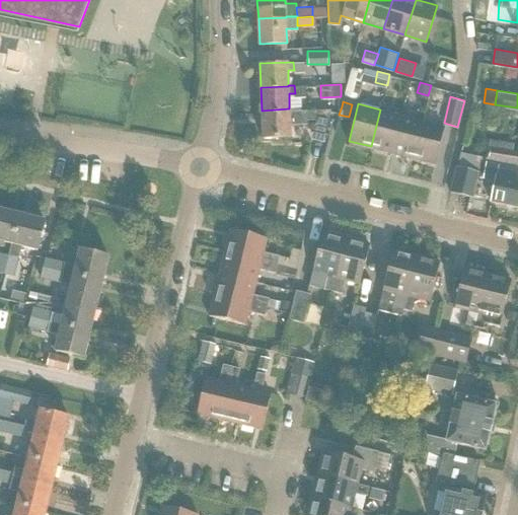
[(306,108),(306,118),(316,117),(313,130),(324,133),(331,107),(330,107),(306,108)]
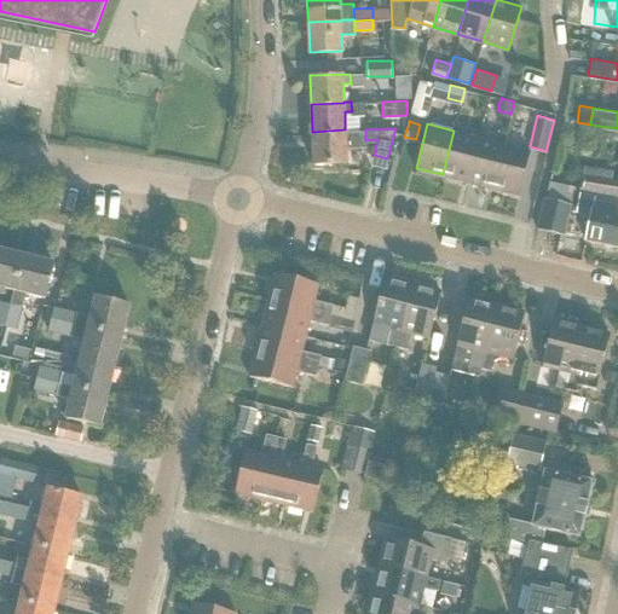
[(365,129),(345,129),(312,132),(313,162),(346,161),(346,145),(365,144),(365,140),(365,129)]
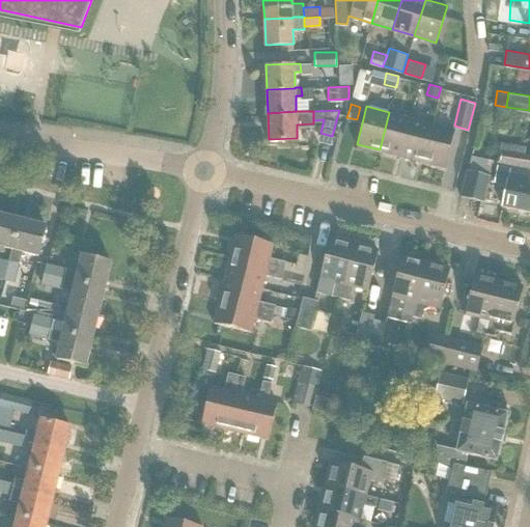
[(400,155),(410,117),(389,112),(380,149),(400,155)]
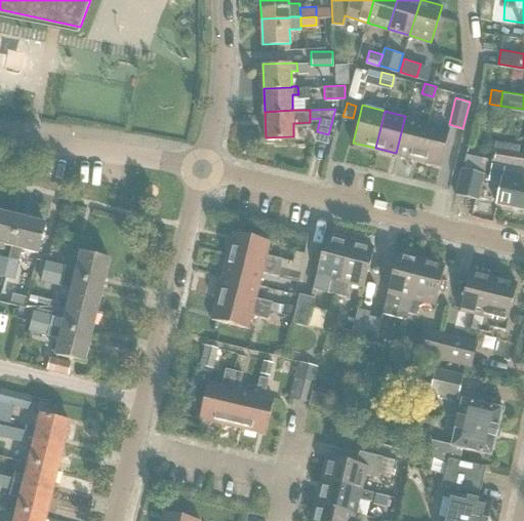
[(417,159),(427,121),(405,116),(396,153),(417,159)]
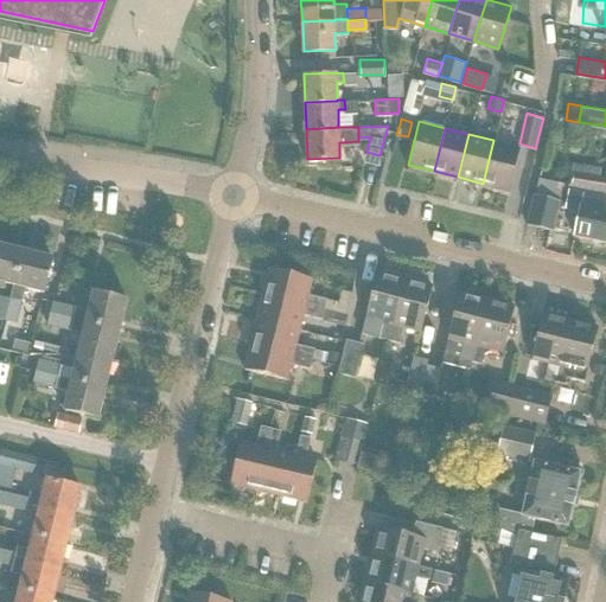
[(493,140),(483,184),(509,190),(520,147),(493,140)]
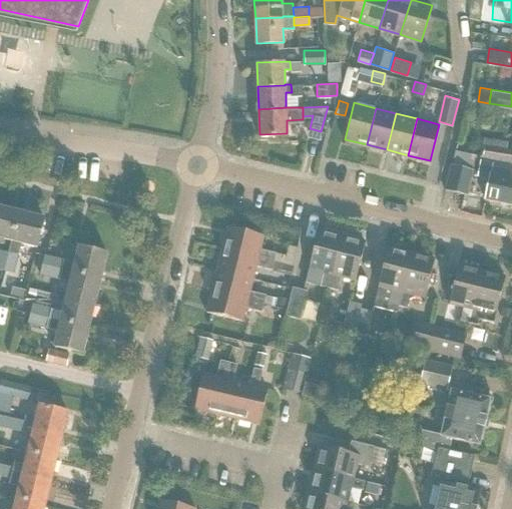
[(511,147),(506,147),(508,138),(493,136),(490,157),(511,160),(511,147)]
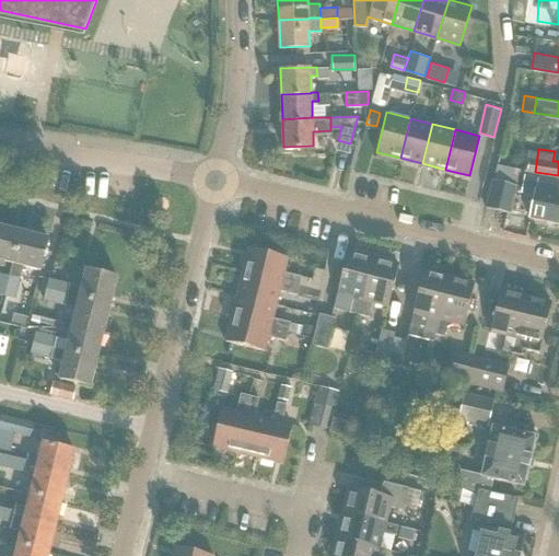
[(516,184),(521,169),(498,164),(495,178),(516,184)]
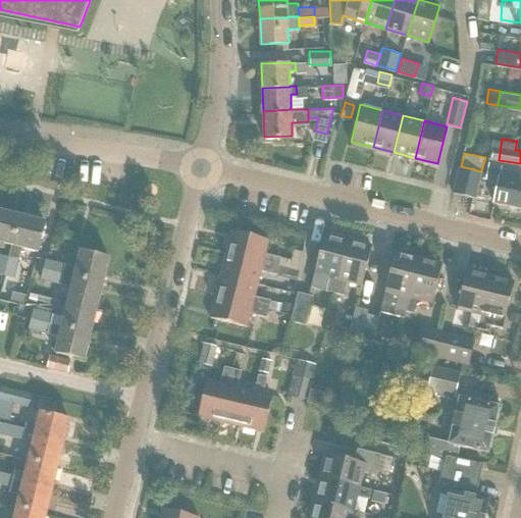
[(520,179),(520,169),(488,162),(486,171),(499,174),(493,201),(520,207),(520,179)]
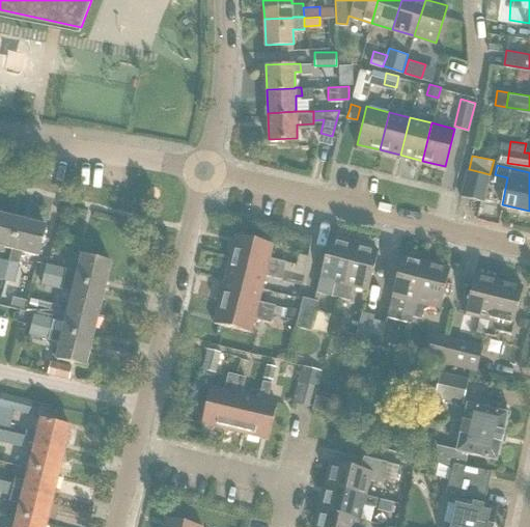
[(459,196),(481,201),(489,174),(466,169),(459,196)]
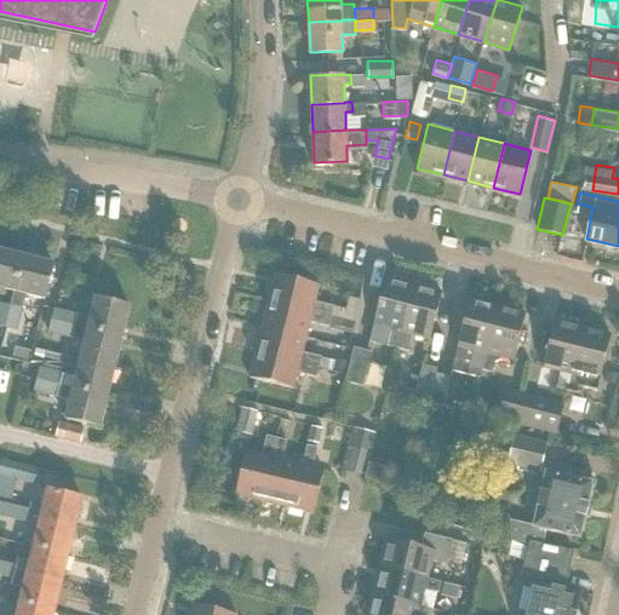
[(23,254),(0,247),(0,285),(15,289),(23,254)]
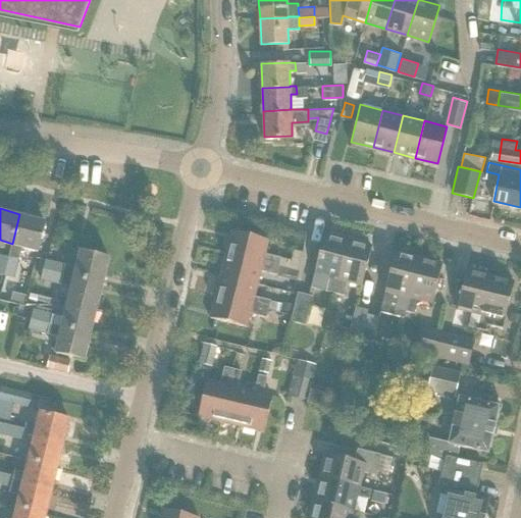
[(18,257),(20,246),(38,250),(45,220),(19,214),(12,244),(9,254),(18,257)]
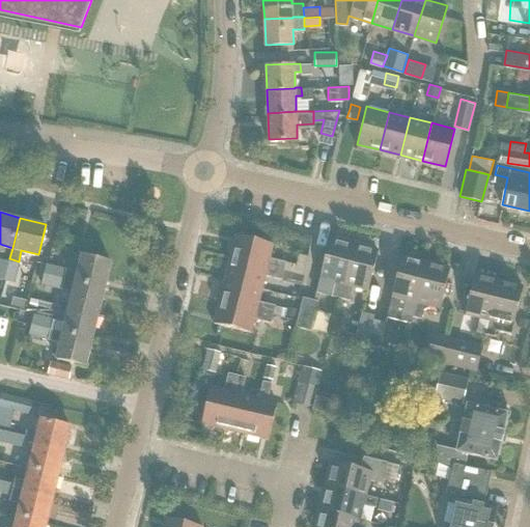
[(273,243),(235,233),(230,255),(284,269),(286,260),(270,256),(273,243)]
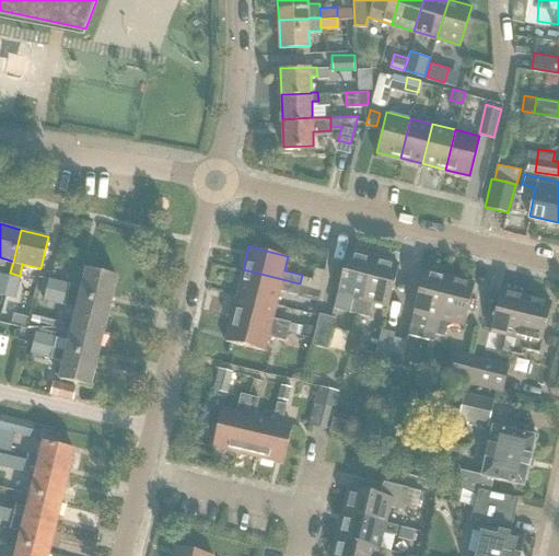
[(359,313),(373,256),(348,250),(337,291),(334,307),(359,313)]
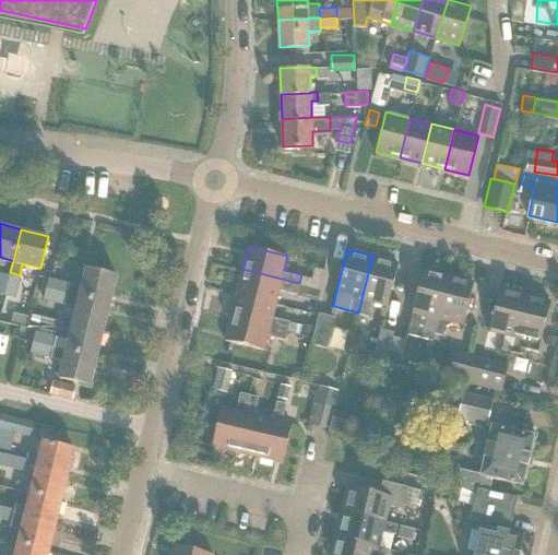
[(372,256),(358,313),(368,315),(371,299),(388,304),(398,261),(372,256)]
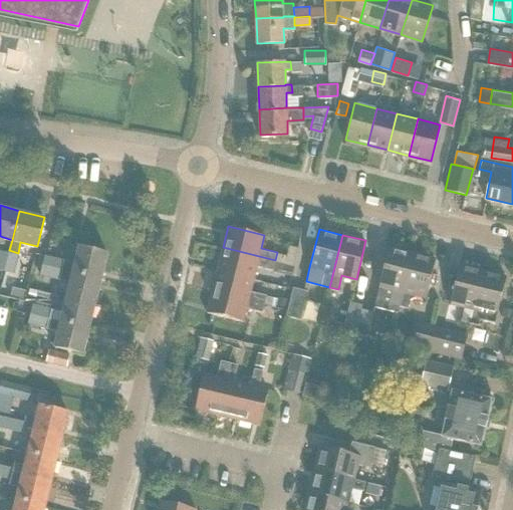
[(61,268),(101,278),(107,253),(78,245),(74,261),(63,258),(61,268)]
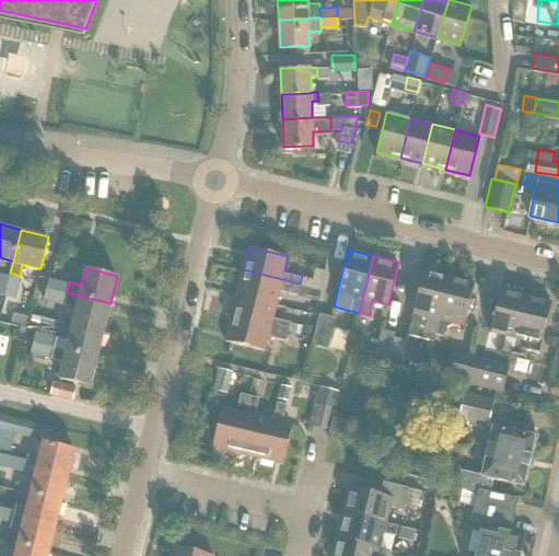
[(434,332),(449,275),(423,268),(412,311),(408,333),(433,339),(434,332)]
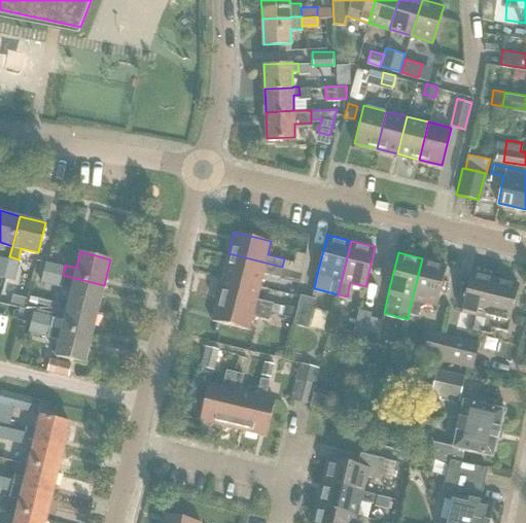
[(280,275),(282,267),(229,253),(223,275),(259,284),(264,271),(280,275)]
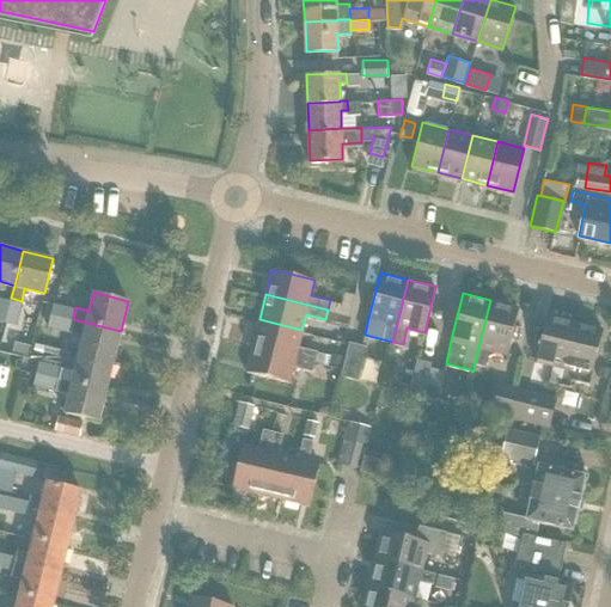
[(0,319),(5,320),(11,298),(0,295),(0,319)]
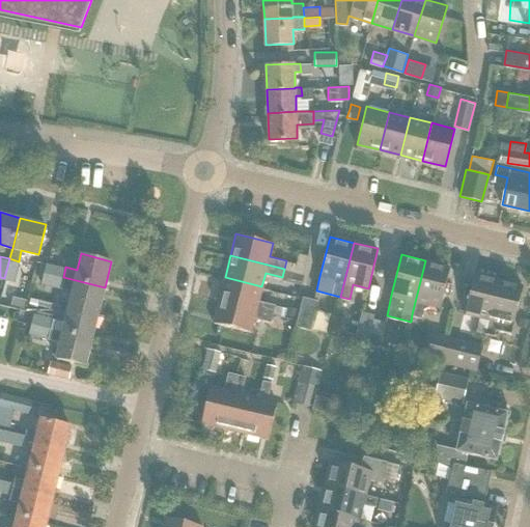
[(20,261),(19,261),(9,258),(4,278),(15,281),(20,261)]
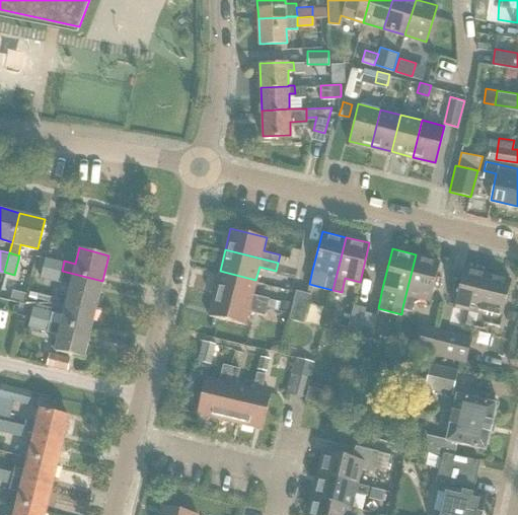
[(289,256),(280,254),(278,263),(287,265),(297,268),(299,259),(289,256)]
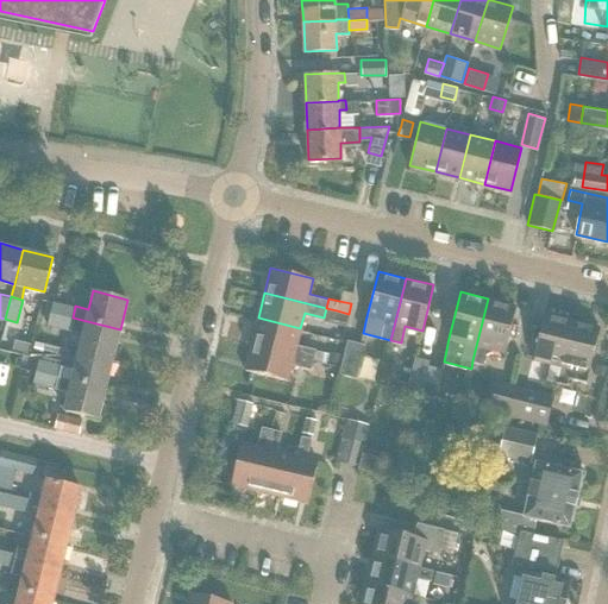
[(488,299),(472,360),(483,363),(487,347),(505,351),(515,306),(488,299)]
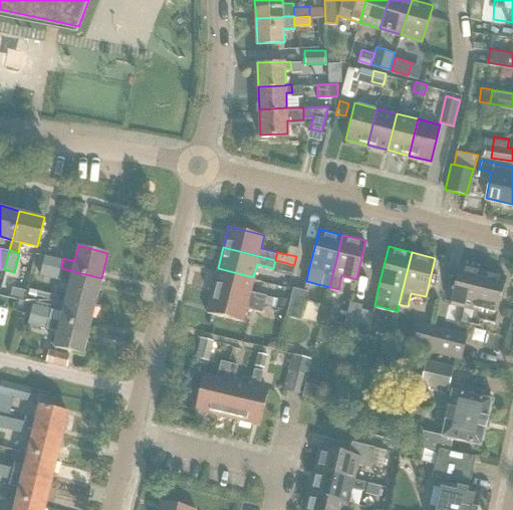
[(61,268),(63,258),(45,253),(42,263),(61,268)]
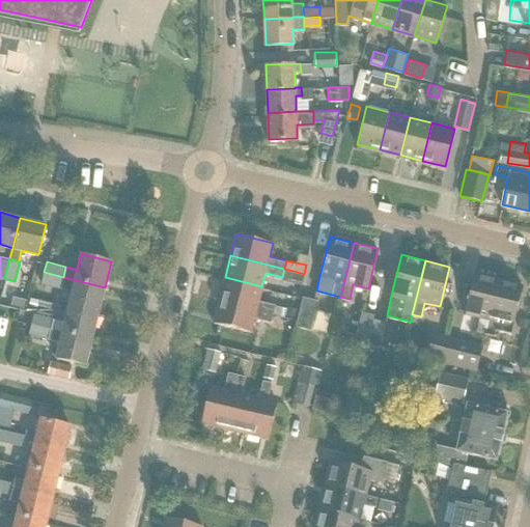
[(282,277),(282,278),(290,280),(294,271),(284,269),(282,277)]
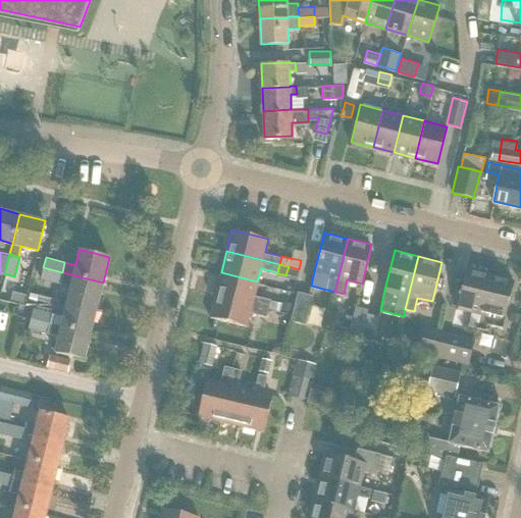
[(62,272),(43,267),(41,277),(59,282),(59,281),(62,272)]
